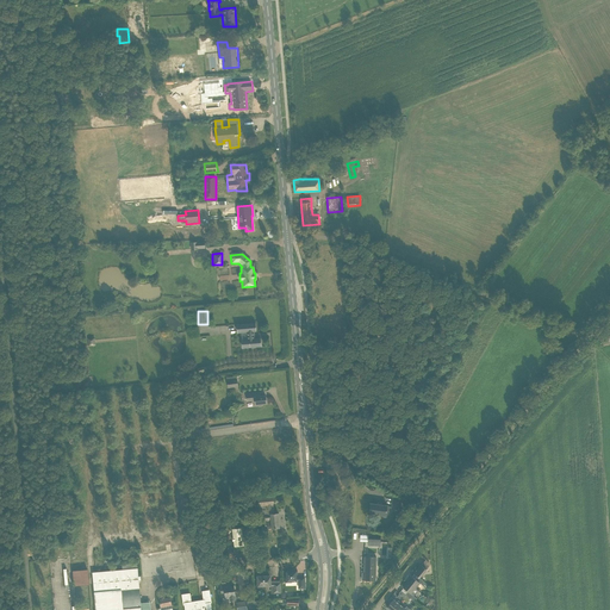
[(255,323),(236,325),(237,334),(247,332),(247,340),(242,340),(242,348),(253,348),(254,348),(255,348),(256,348),(256,347),(261,347),(261,338),(255,338),(254,331),(256,331),(255,323)]
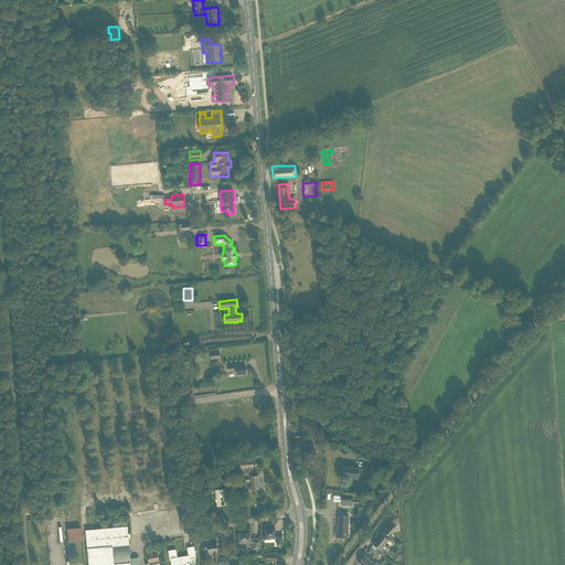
[(210,352),(211,360),(220,359),(219,348),(210,349),(210,352)]
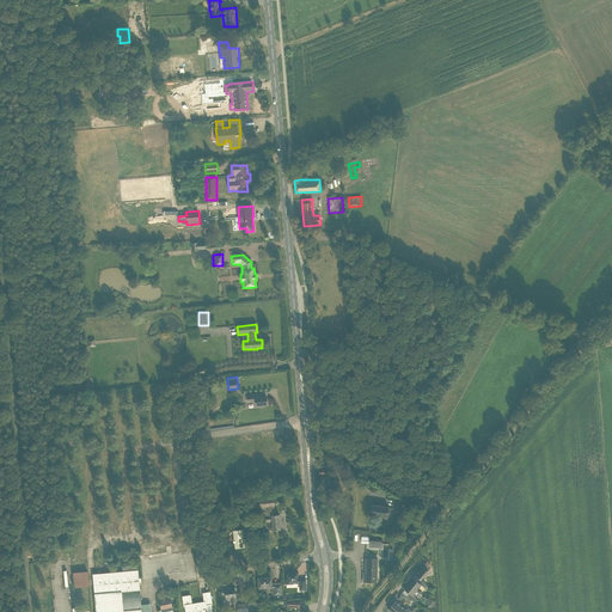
[(259,398),(258,393),(252,395),(248,395),(248,403),(256,402),(256,407),(258,407),(259,407),(259,408),(261,408),(262,407),(263,407),(263,405),(267,405),(267,397),(259,398)]
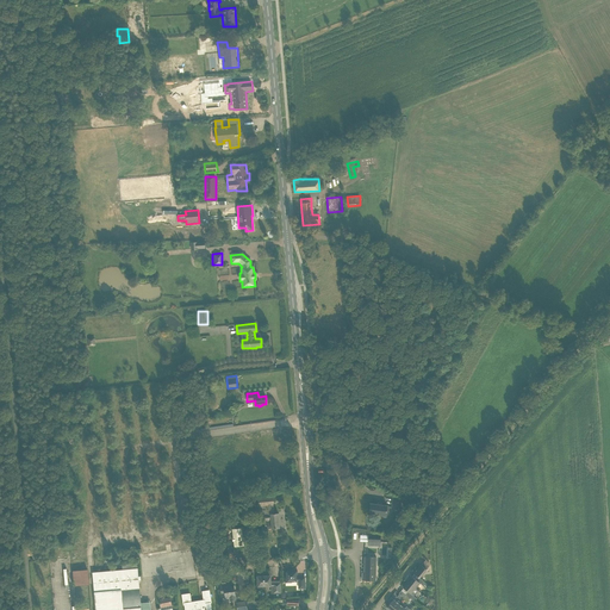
[(255,504),(256,509),(262,508),(262,512),(267,512),(267,515),(265,515),(266,521),(267,521),(268,529),(279,528),(278,514),(273,514),(273,505),(273,504),(272,497),(253,498),(254,505),(255,504)]
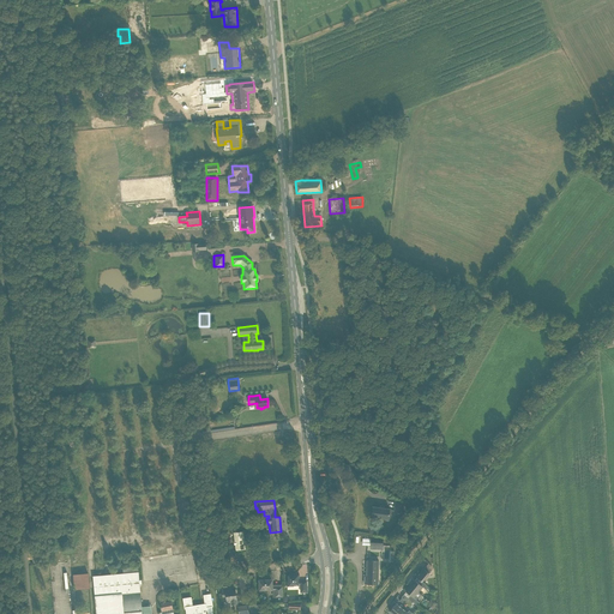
[(390,510),(378,507),(374,507),(373,517),(375,517),(375,518),(378,518),(389,519),(389,515),(393,516),(395,513),(402,513),(404,503),(396,501),(395,511),(390,510)]
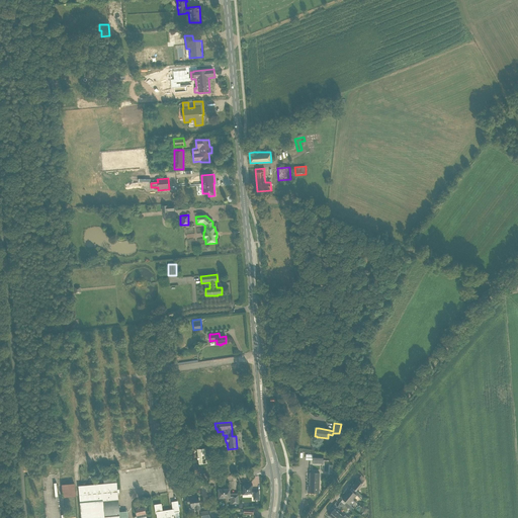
[(196,432),(195,437),(203,437),(203,443),(209,444),(210,434),(203,433),(204,433),(196,432)]
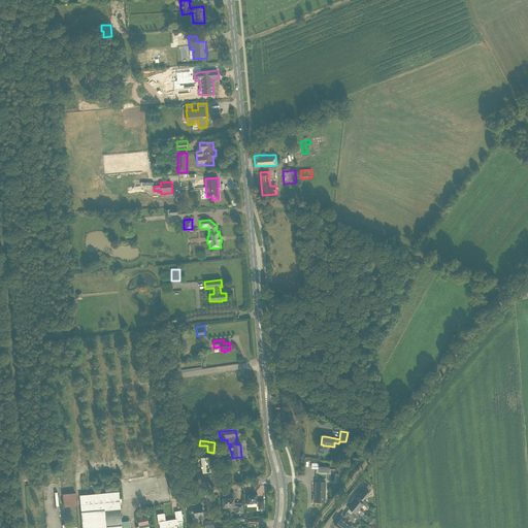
[(208,458),(201,459),(203,472),(210,472),(208,458)]
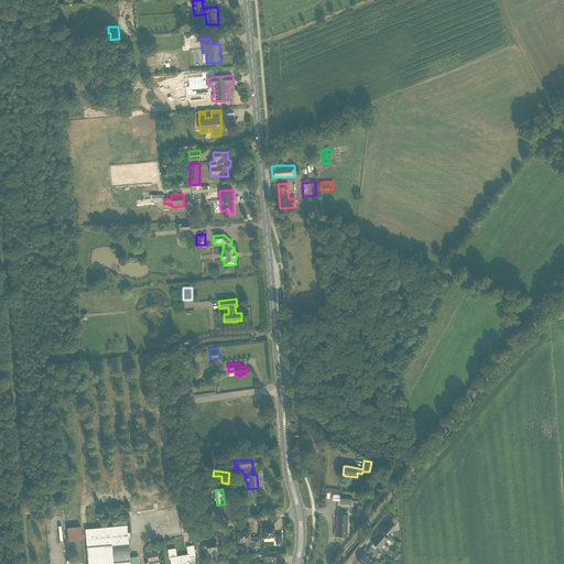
[(347,537),(348,516),(337,514),(337,530),(335,530),(335,533),(336,533),(336,537),(347,537)]
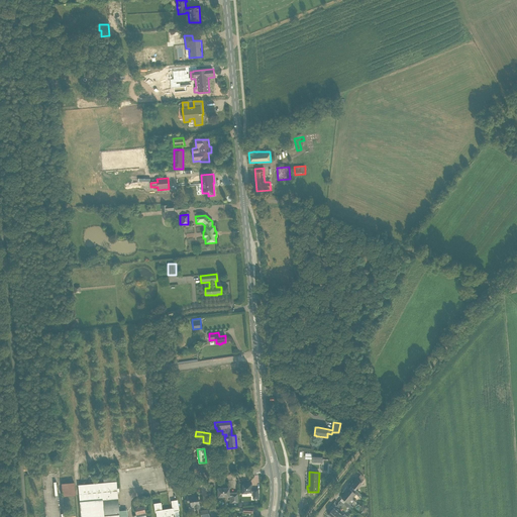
[(355,490),(364,480),(358,477),(356,479),(350,486),(355,490)]
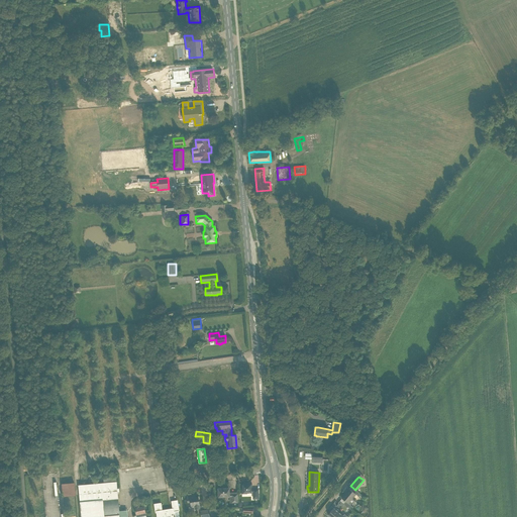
[(116,482),(81,485),(79,485),(81,516),(127,516),(127,514),(125,514),(125,511),(119,511),(116,482)]
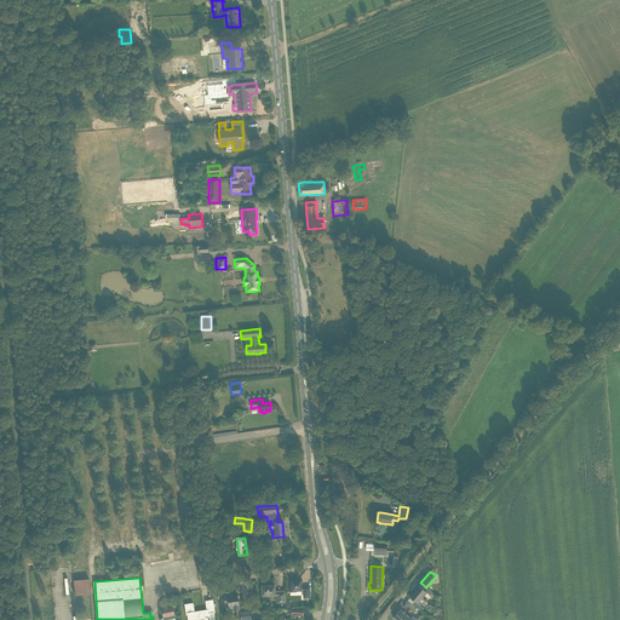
[(91,595),(90,579),(74,580),(75,596),(91,595)]
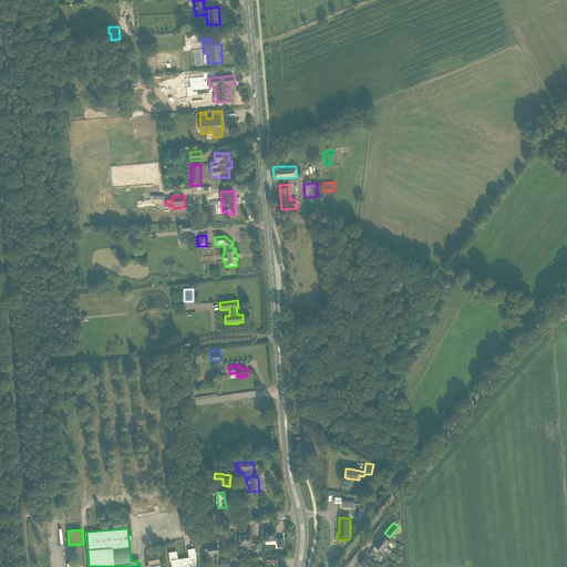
[(265,536),(266,542),(271,542),(271,540),(275,540),(275,539),(277,539),(278,547),(284,547),(282,537),(277,537),(275,537),(275,534),(276,534),(276,531),(271,531),(271,532),(266,532),(266,536),(265,536)]
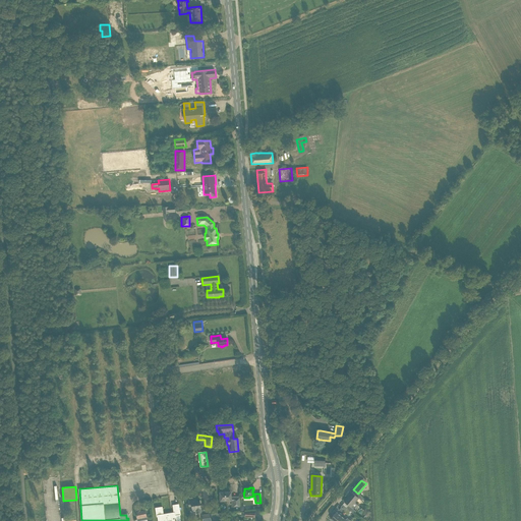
[(239,501),(239,498),(231,498),(231,494),(230,494),(229,493),(229,491),(220,493),(220,498),(220,501),(231,501),(233,501),(233,507),(239,507),(239,501)]
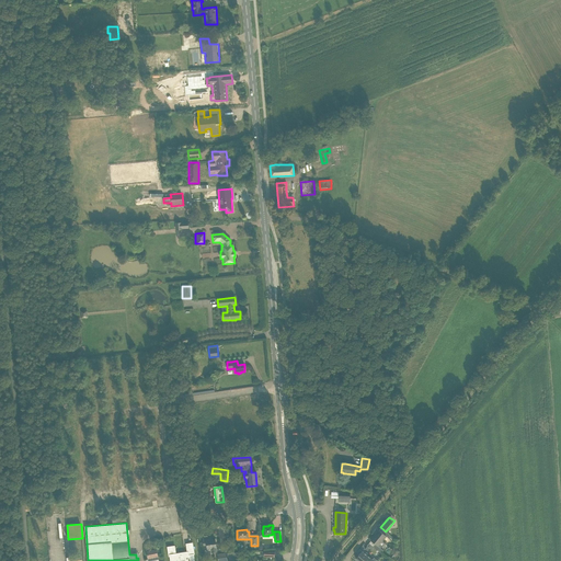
[(392,541),(395,539),(386,531),(384,534),(378,530),(374,535),(382,541),(386,537),(392,541)]
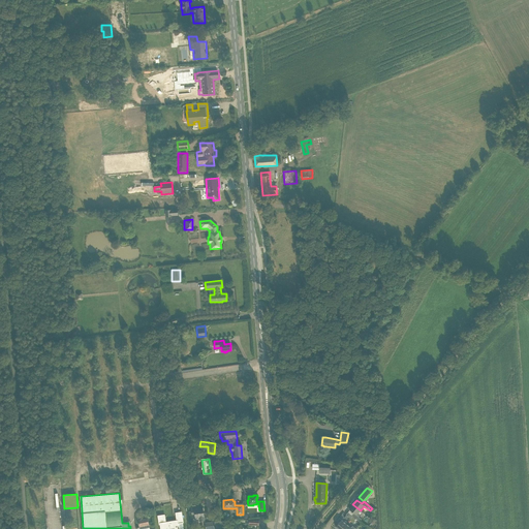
[(191,515),(195,514),(195,517),(198,517),(199,521),(205,520),(204,516),(203,508),(198,509),(197,504),(190,505),(191,515)]
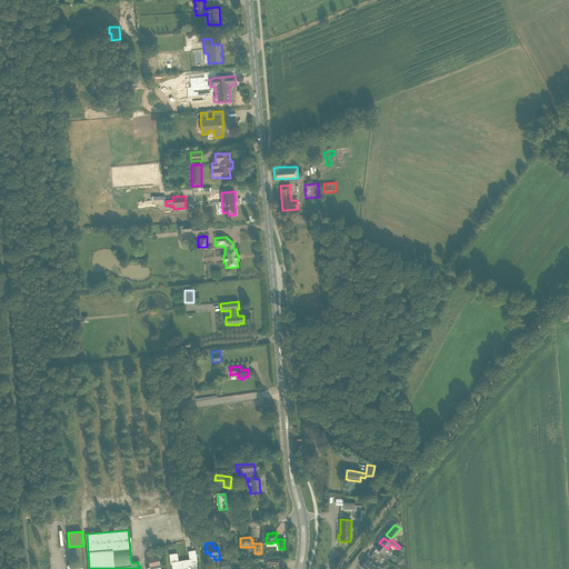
[(388,549),(379,542),(376,548),(380,552),(378,555),(379,556),(387,561),(389,559),(383,555),(388,549)]
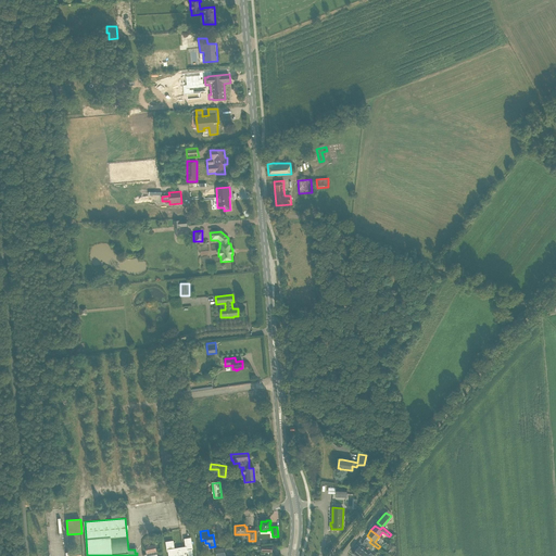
[(166,542),(167,547),(167,552),(168,552),(168,555),(176,555),(184,555),(192,555),(191,550),(192,550),(190,539),(185,540),(186,548),(174,551),(173,541),(166,542)]
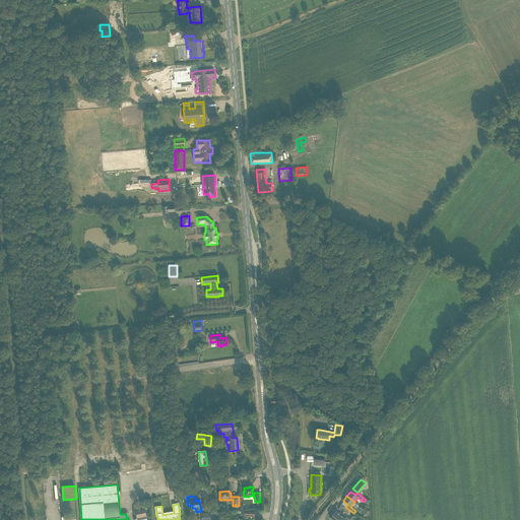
[(134,519),(141,519),(142,519),(141,519),(146,519),(147,519),(145,509),(135,511),(137,518),(134,519)]
